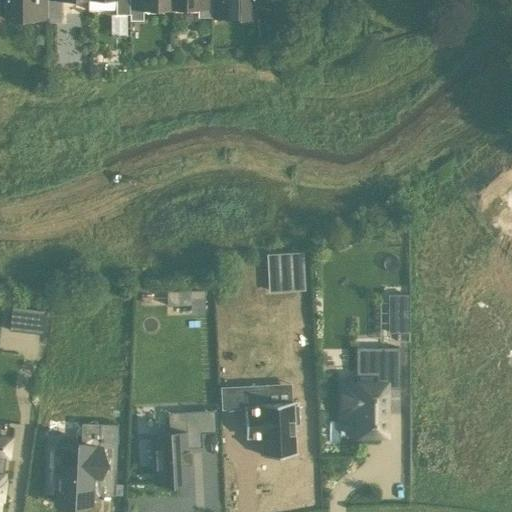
[(5,0),(5,19),(48,19),(48,18),(48,0),(5,0)]
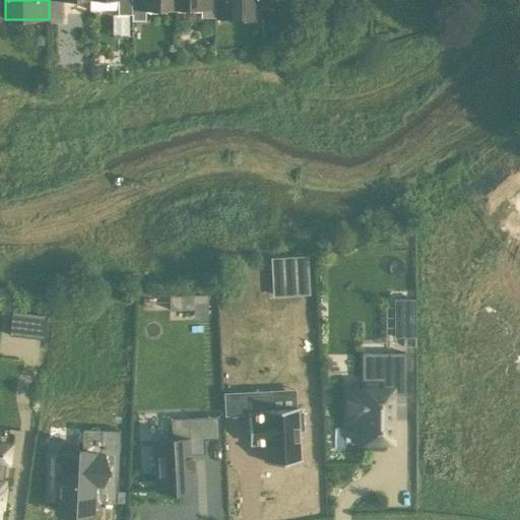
[(49,0),(49,18),(61,18),(60,0),(49,0)]
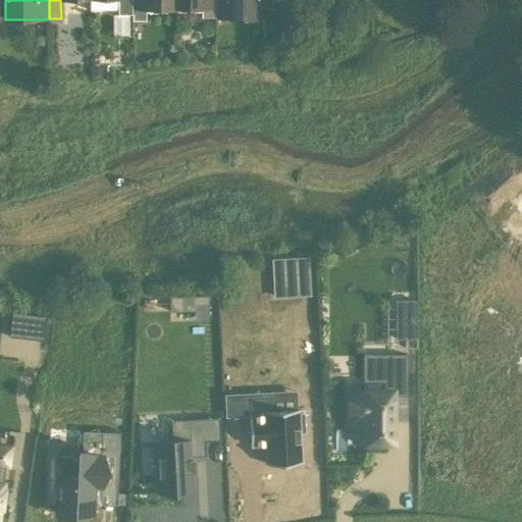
[(117,0),(118,14),(132,14),(132,7),(131,0),(117,0)]
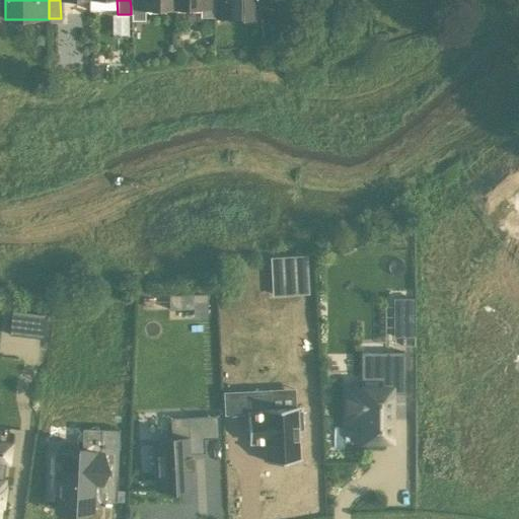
[(172,0),(173,7),(200,7),(200,17),(214,17),(214,7),(215,7),(214,0),(172,0)]
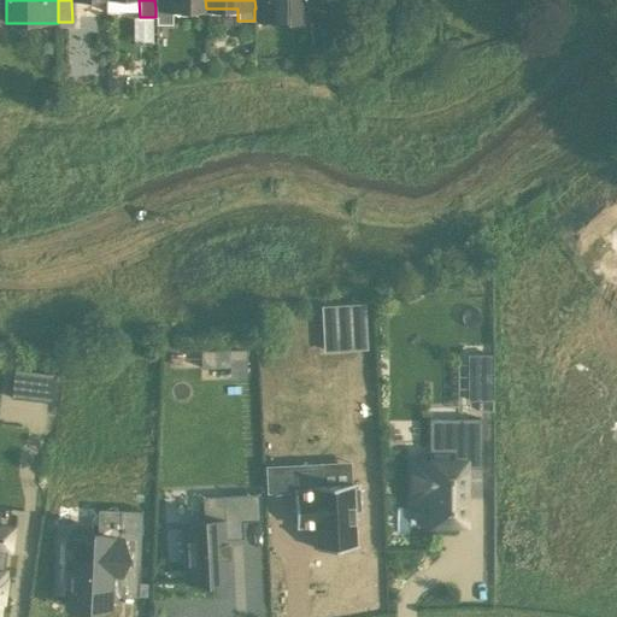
[(304,0),(254,0),(256,9),(254,9),(254,21),(305,21),(304,0)]
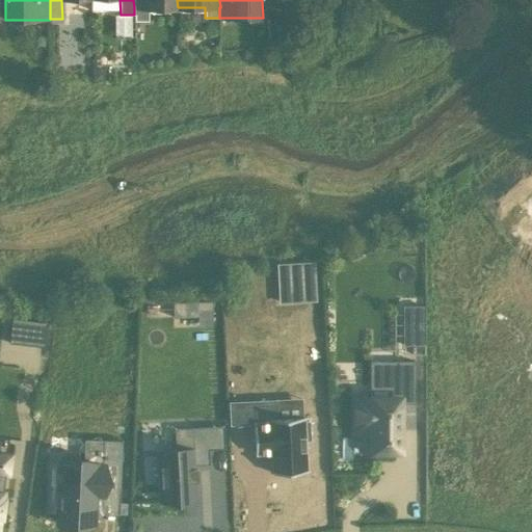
[(289,44),(288,18),(267,18),(268,45),(289,44)]
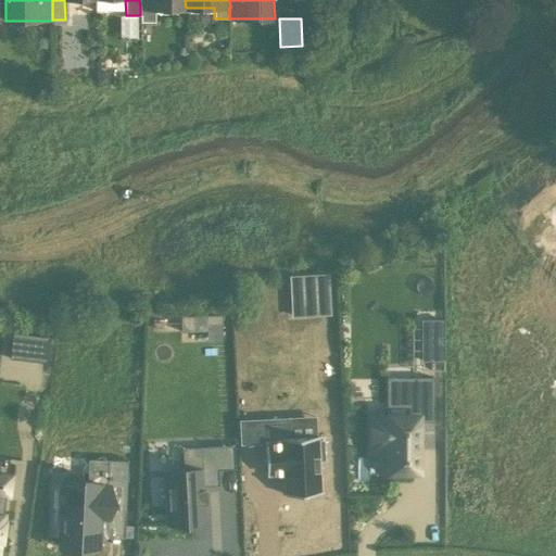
[(315,273),(317,314),(331,313),(329,273),(315,273)]
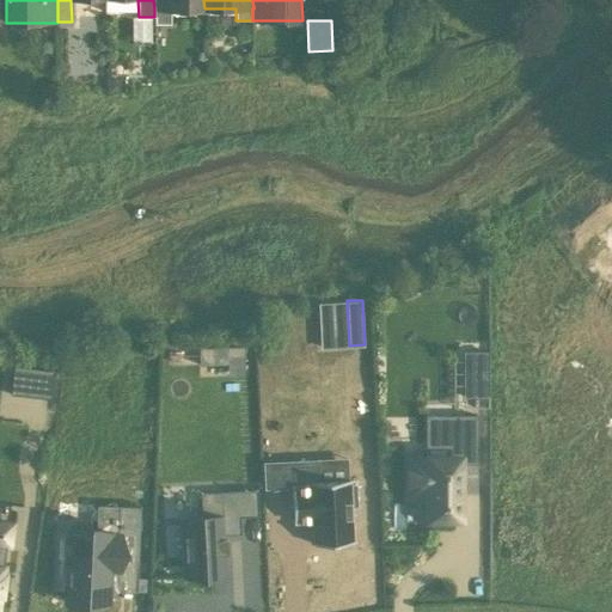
[(489,395),(489,348),(465,348),(465,395),(489,395)]
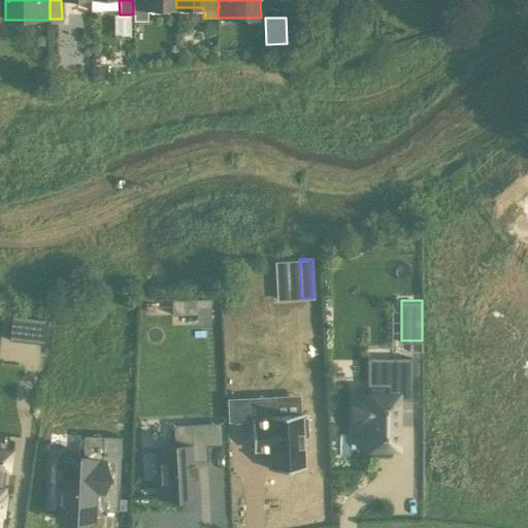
[(10,323),(8,340),(28,342),(30,324),(30,318),(11,316),(10,323)]
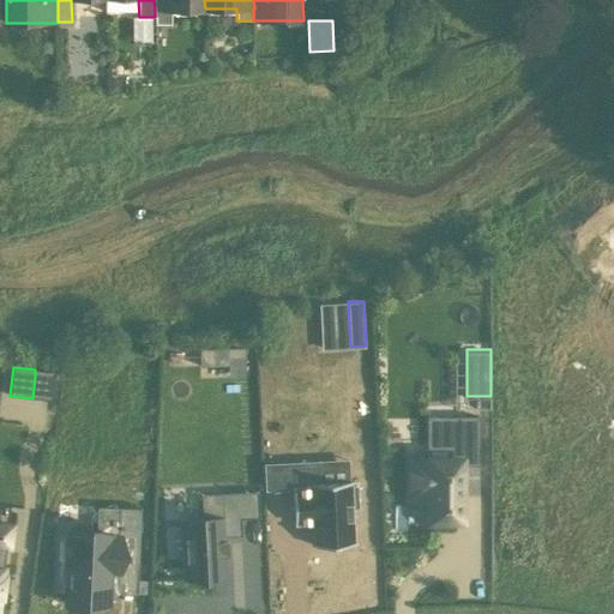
[(407,458),(407,498),(416,498),(416,521),(461,521),(461,439),(477,439),(477,417),(446,417),(446,458),(407,458)]
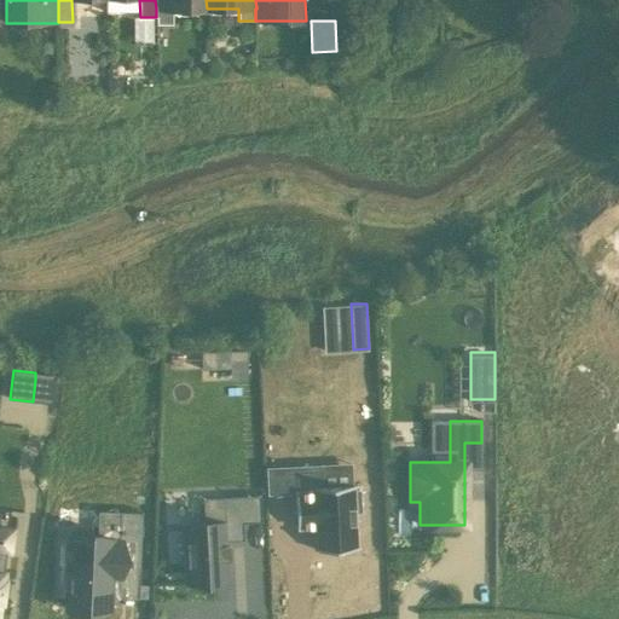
[(320,470),(294,472),(295,492),(294,492),(296,527),(316,526),(317,550),(354,549),(353,513),(360,513),(359,490),(352,491),(352,485),(322,486),(320,470)]
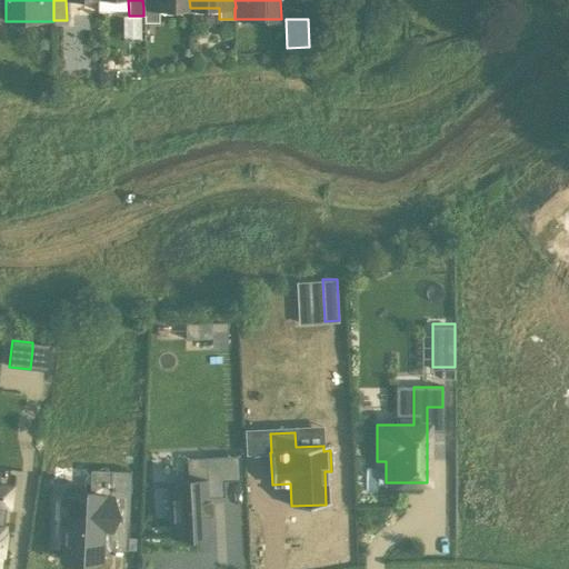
[(206,480),(168,482),(171,537),(210,535),(209,498),(223,497),(221,457),(205,458),(206,480)]
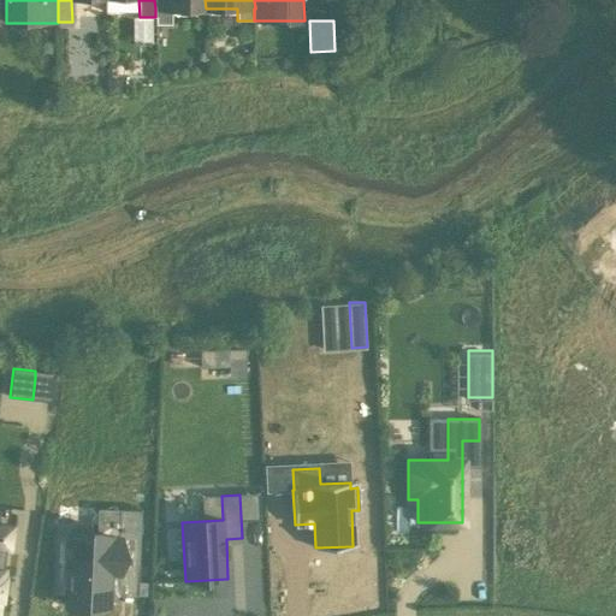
[(58,567),(57,591),(66,591),(66,604),(110,605),(111,581),(119,582),(120,566),(138,567),(141,509),(119,508),(118,537),(69,535),(67,567),(58,567)]
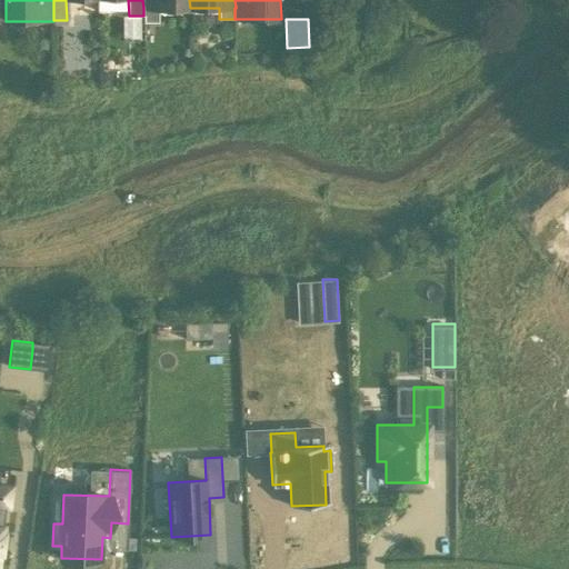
[(0,553),(1,555),(5,533),(2,533),(6,507),(8,508),(11,487),(0,485),(0,553)]
